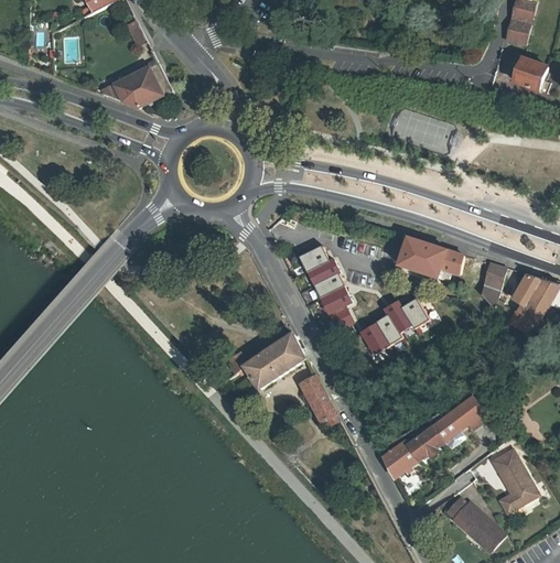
[(86,0),(92,11),(117,0),(86,0)]
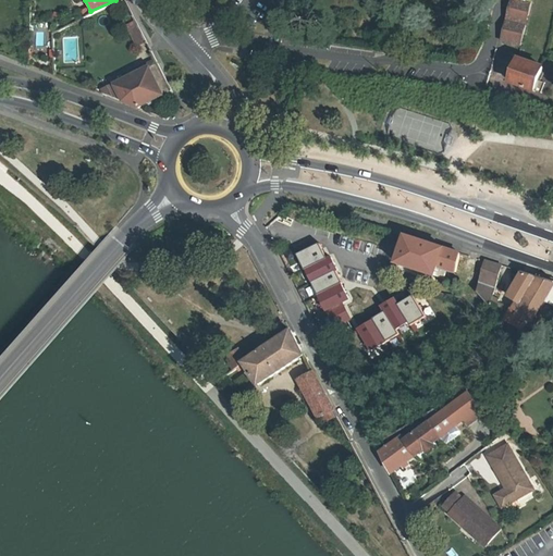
[(528,1),(525,0),(508,0),(499,39),(517,45),(528,1)]
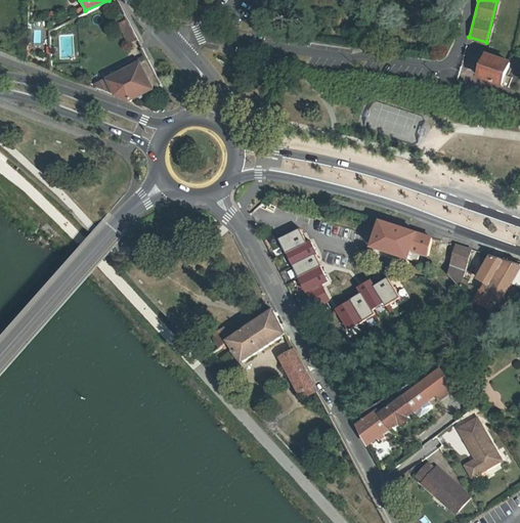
[(69,48),(68,34),(54,34),(55,48),(69,48)]
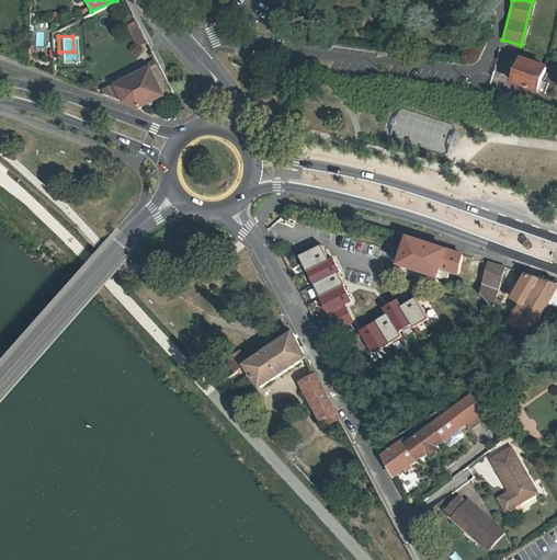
[(507,80),(534,89),(537,79),(542,66),(519,58),(515,66),(511,65),(507,80)]
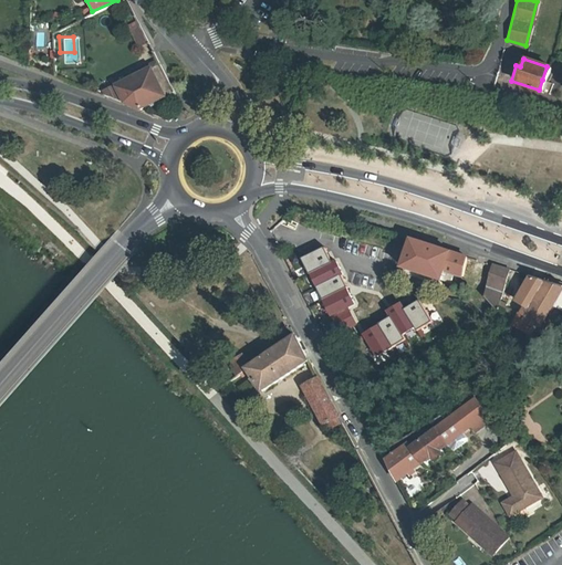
[(156,64),(146,69),(101,90),(103,92),(100,93),(137,108),(170,94),(156,64)]
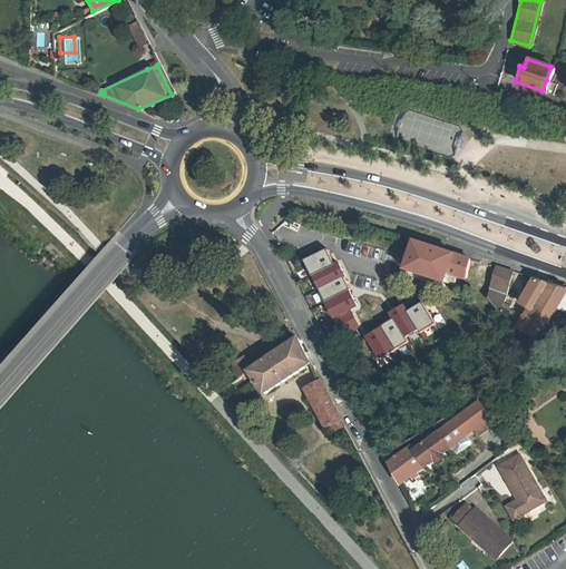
[(554,84),(546,80),(543,90),(550,94),(554,84)]
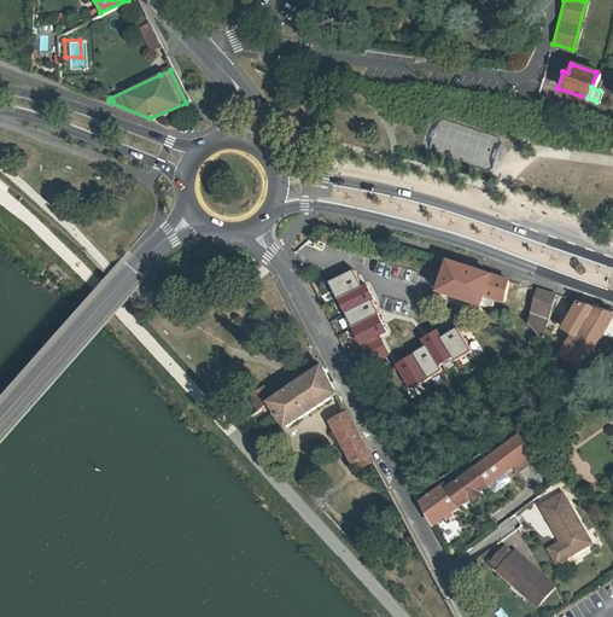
[(397,274),(407,278),(415,250),(406,246),(397,274)]
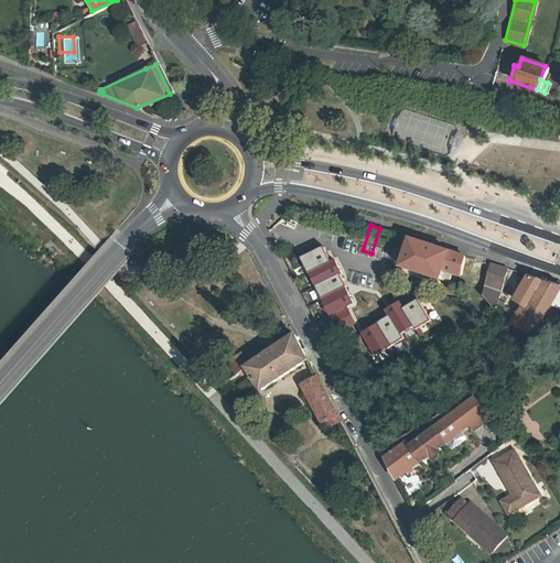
[(454,273),(461,255),(402,236),(395,263),(434,275),(437,268),(454,273)]
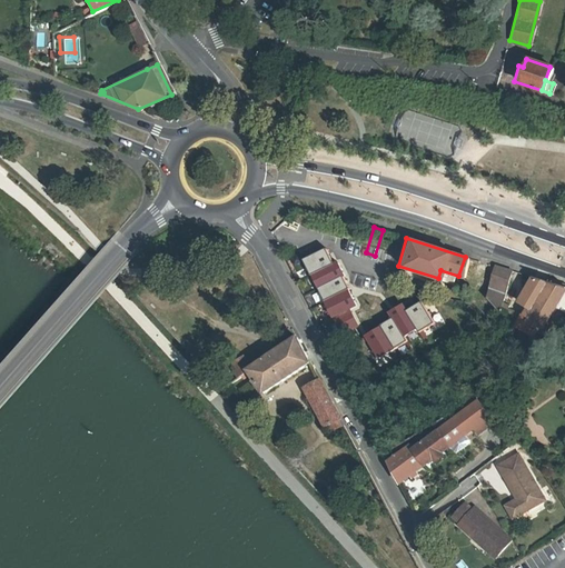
[(326,250),(304,261),(333,321),(359,308),(337,262),(333,265),(326,250)]
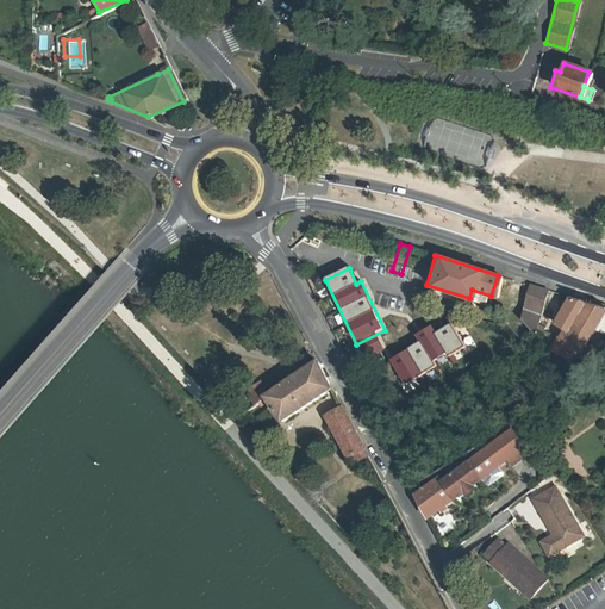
[(534,322),(544,290),(526,284),(521,306),(518,318),(540,342),(546,333),(538,329),(541,325),(534,322)]
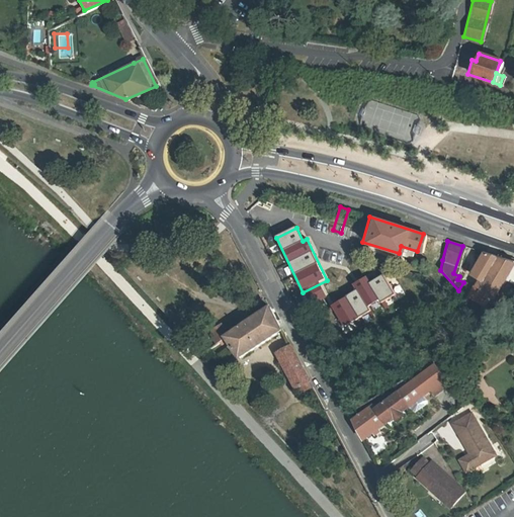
[(482,303),(488,299),(490,296),(492,296),(512,261),(482,252),(468,275),(476,279),(467,294),(482,303)]
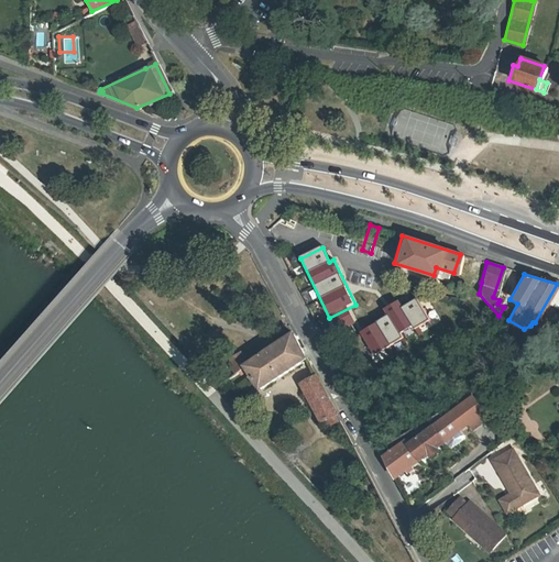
[(387,318),(360,332),(380,368),(396,360),(390,348),(403,340),(401,335),(428,321),(417,300),(402,308),(398,301),(383,310),(387,318)]
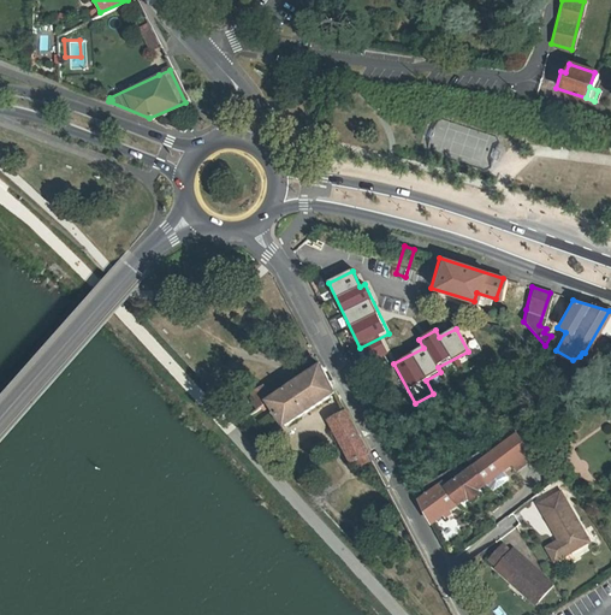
[(270,398),(266,401),(283,425),(331,391),(316,364),(270,398)]
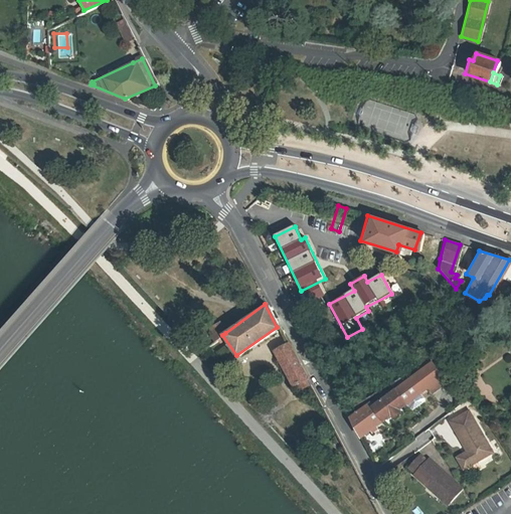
[(222,335),(225,333),(217,322),(205,331),(213,342),(222,335)]
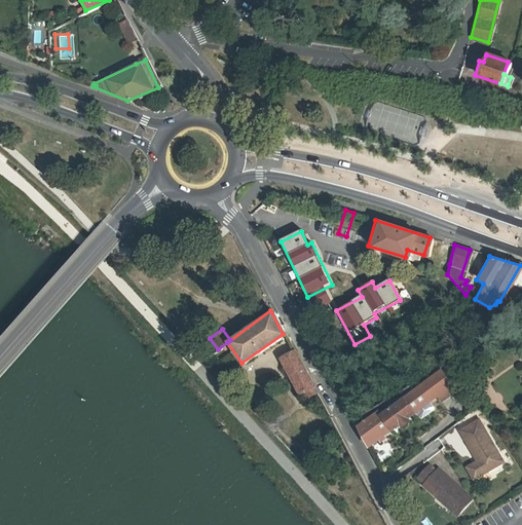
[(278,360),(298,392),(302,390),(306,397),(313,391),(292,351),(278,360)]
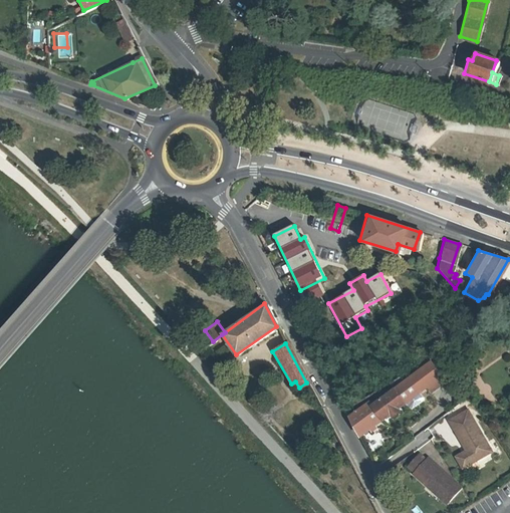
[(437,372),(442,368),(434,358),(430,362),(428,360),(370,405),(368,401),(347,417),(357,437),(379,420),(380,421),(404,403),(408,408),(411,408),(422,399),(422,396),(419,392),(439,375),(437,372)]
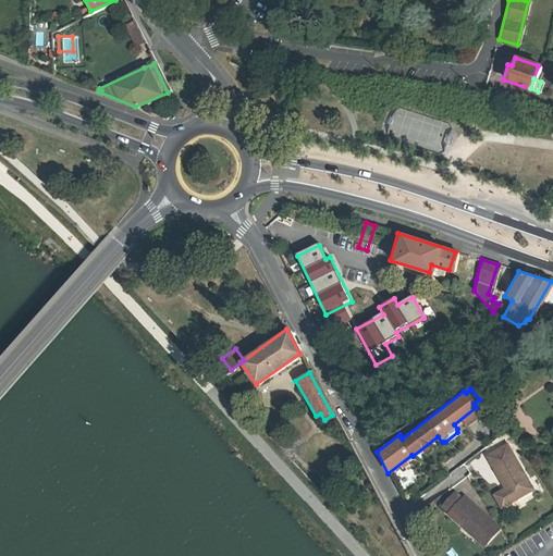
[(400,427),(402,430),(422,418),(420,414),(400,427)]
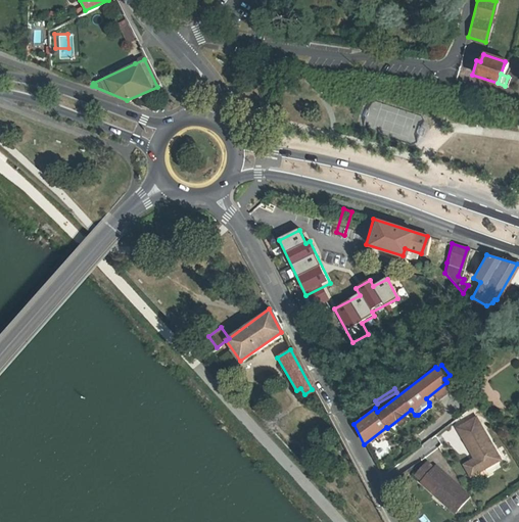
[(461,465),(469,476),(479,470),(498,459),(472,417),(454,428),(472,459),(461,465)]
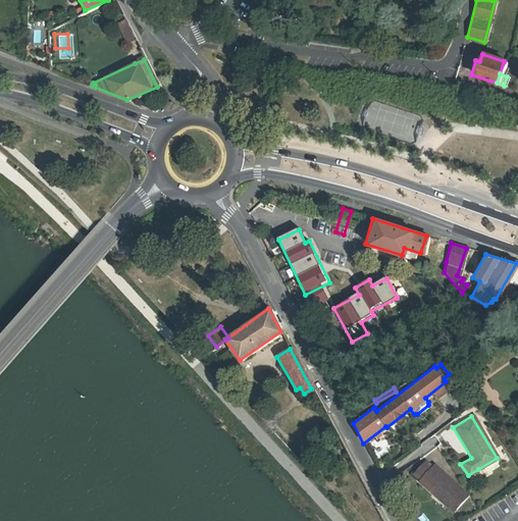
[(418,477),(430,466),(423,460),(412,471),(418,477)]
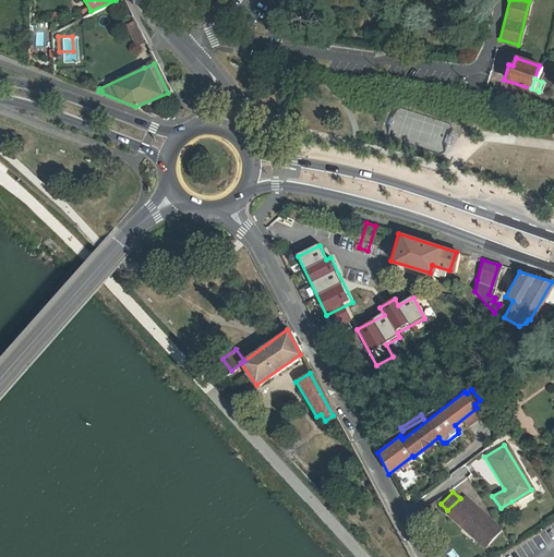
[(460,498),(447,510),(446,512),(459,524),(461,522),(484,543),(497,529),(462,496),(460,498)]
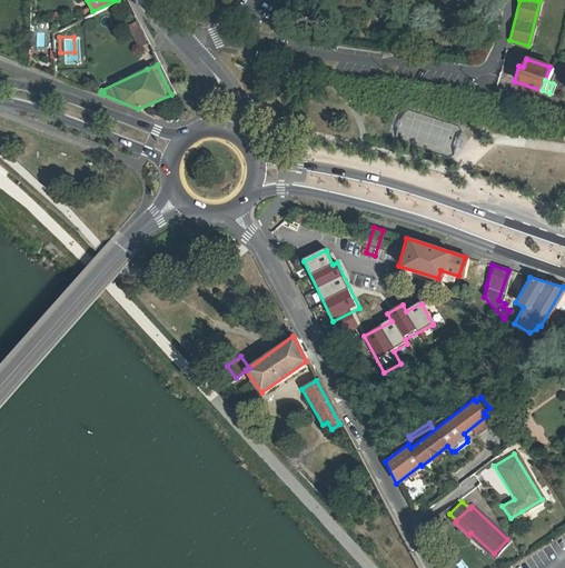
[(471,532),(468,535),(492,557),(494,554),(471,532)]
